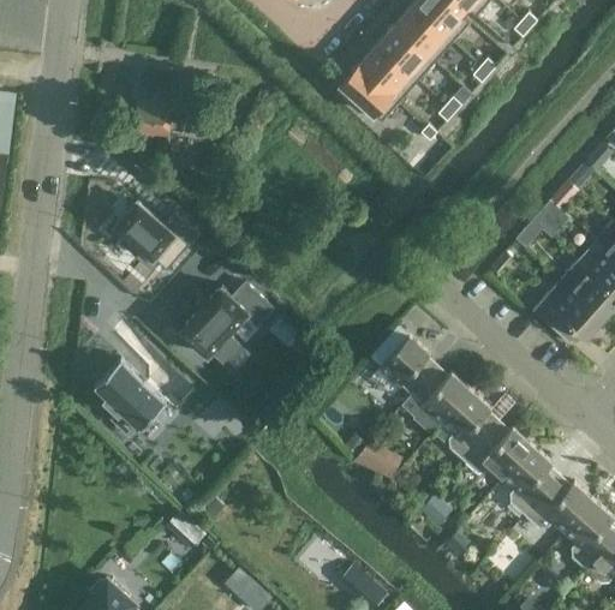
[(471,24),(443,0),(419,0),(412,9),(453,45),(471,24)]
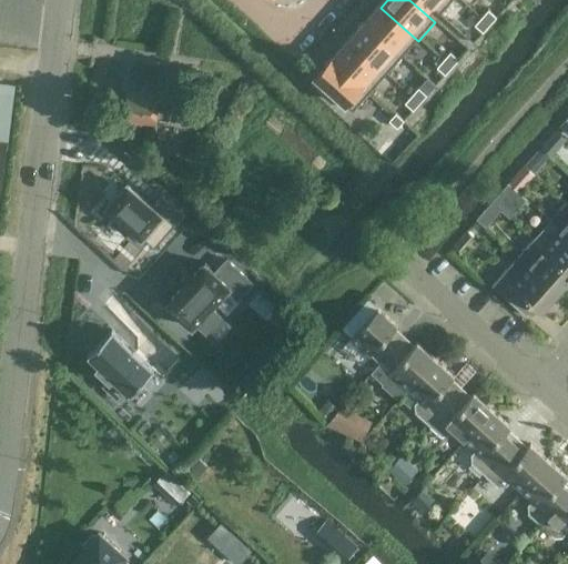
[(455,0),(419,0),(439,18),(455,0)]
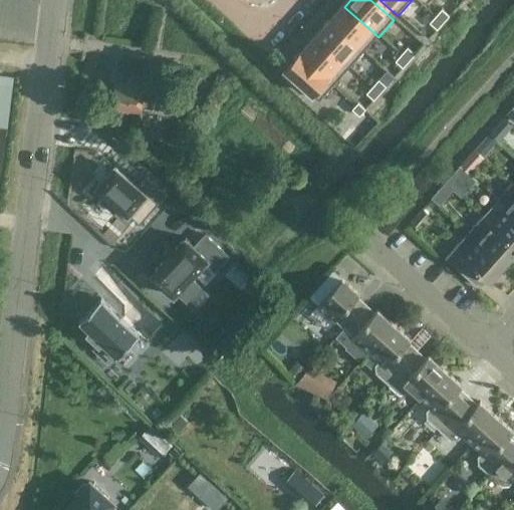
[(378,37),(344,7),(330,23),(363,53),(378,37)]
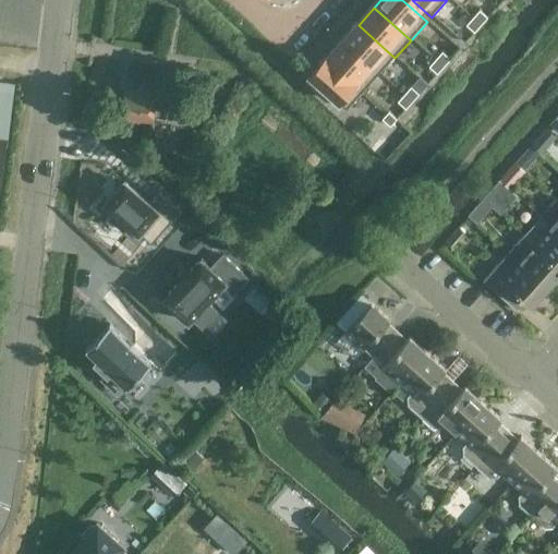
[(487,21),(480,13),(473,21),(481,28),(487,21)]
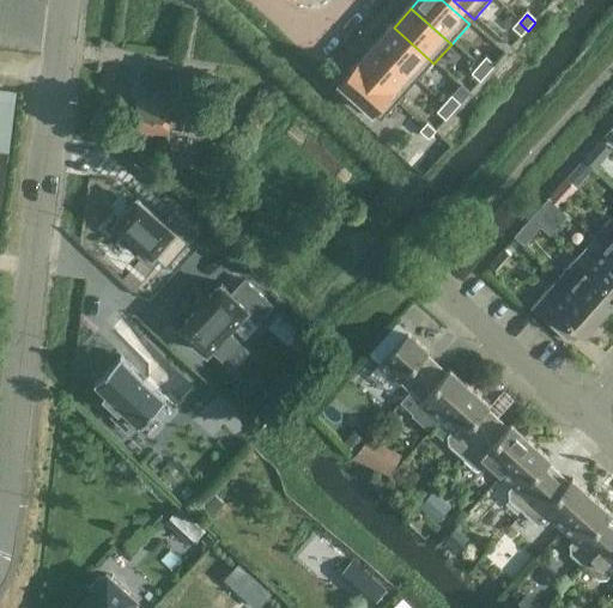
[(528,31),(520,23),(513,31),(521,40),(528,31)]
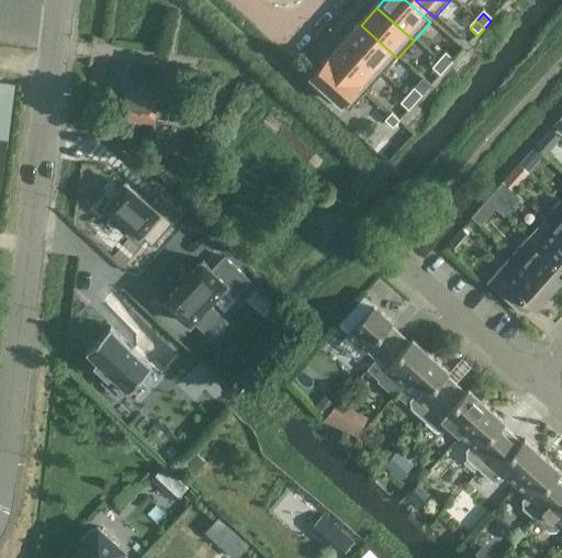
[(397,58),(361,25),(360,26),(358,26),(352,32),(353,34),(352,34),(345,43),(382,76),(397,58)]
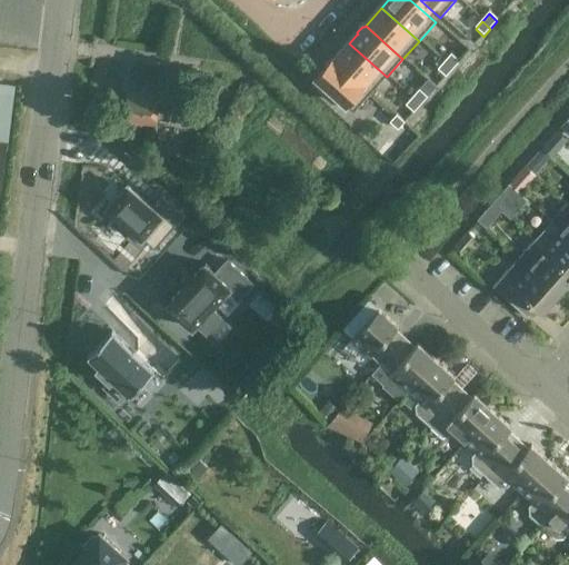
[(387,77),(349,43),(335,60),(333,60),(332,60),(371,95),(387,77)]
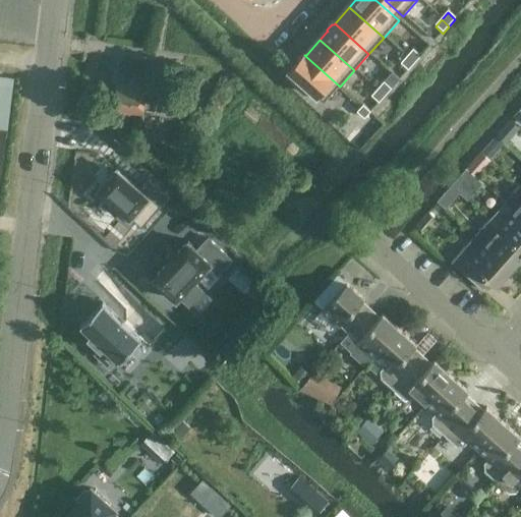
[(420,58),(413,51),(407,58),(414,65),(420,58)]
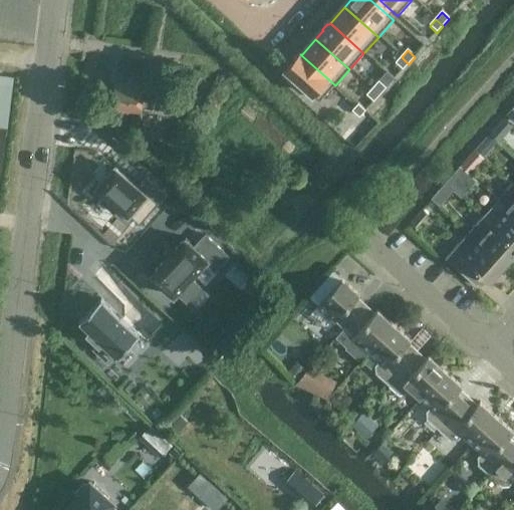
[(335,85),(300,54),(284,72),(319,103),(335,85)]
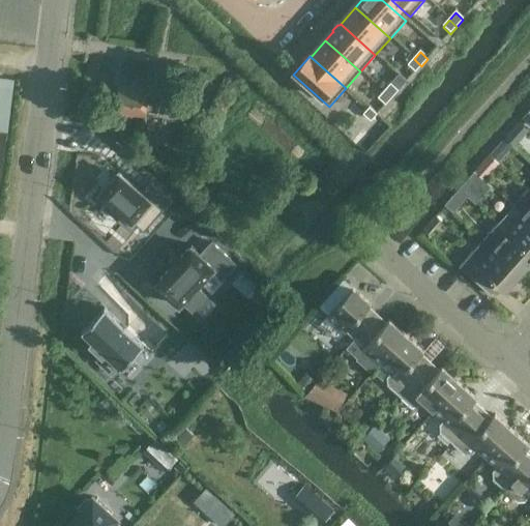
[(415,74),(421,66),(414,59),(408,66),(415,74)]
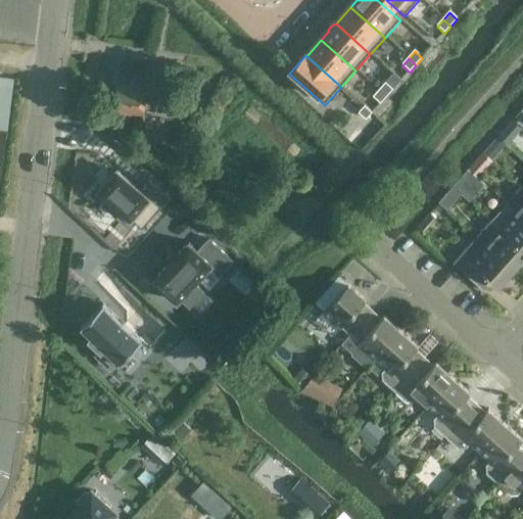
[(393,91),(385,85),(379,91),(386,98),(393,91)]
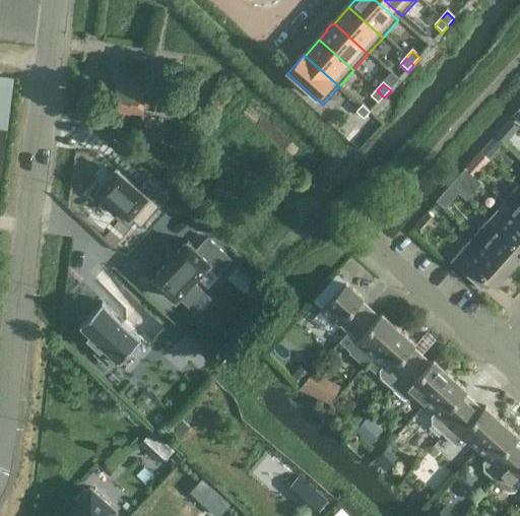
[(155,113),(157,95),(145,93),(145,90),(117,87),(115,112),(142,115),(143,112),(155,113)]
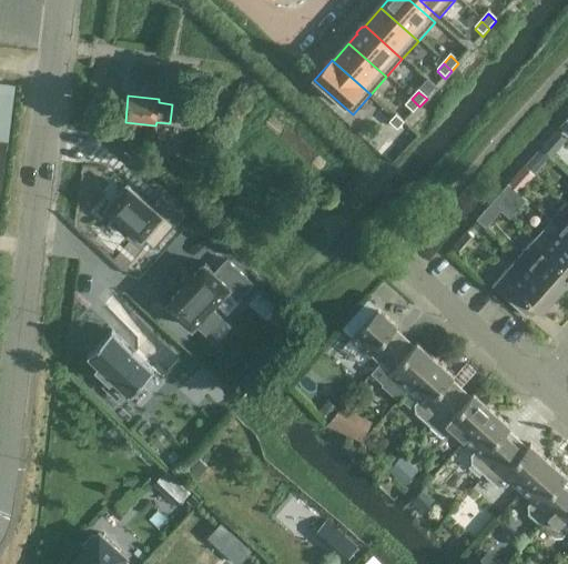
[(419,107),(412,99),(405,107),(413,114),(419,107)]
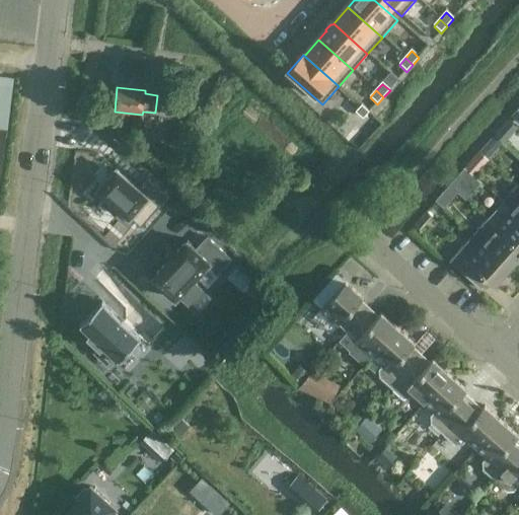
[(369,114),(361,107),(355,114),(363,121),(369,114)]
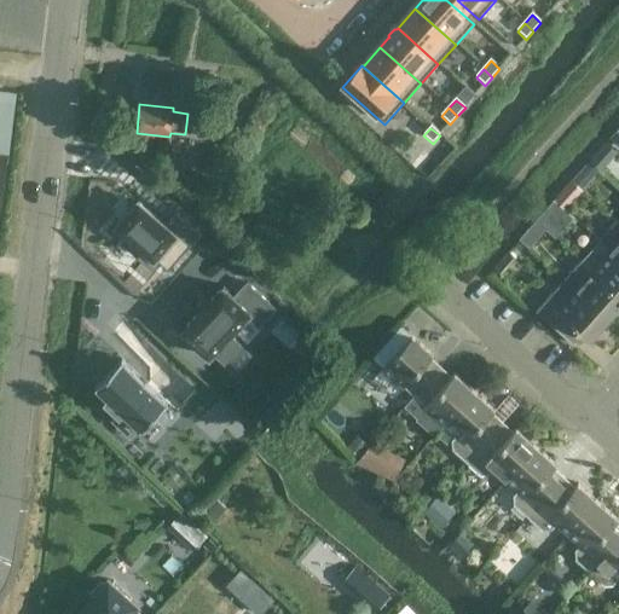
[(615,154),(606,145),(594,160),(602,167),(615,154)]
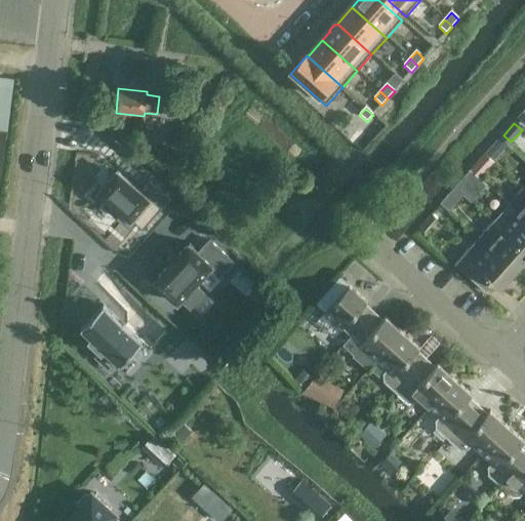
[(140,154),(154,158),(160,139),(147,135),(140,154)]
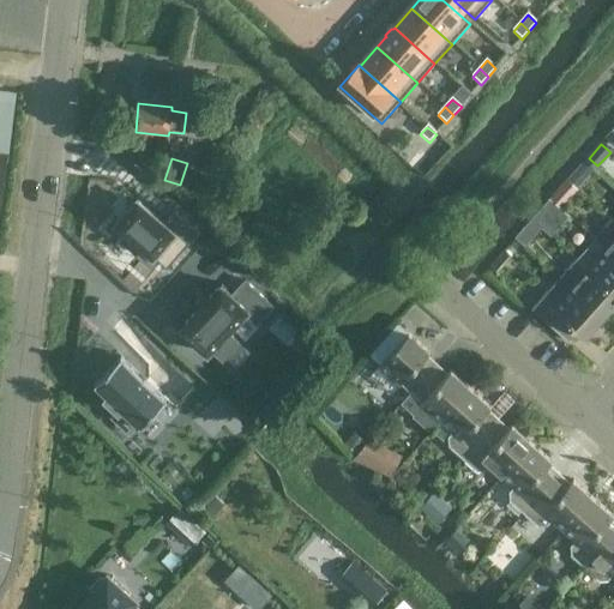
[(137,207),(115,191),(101,207),(133,235),(149,218),(161,228),(169,217),(146,197),(137,207)]
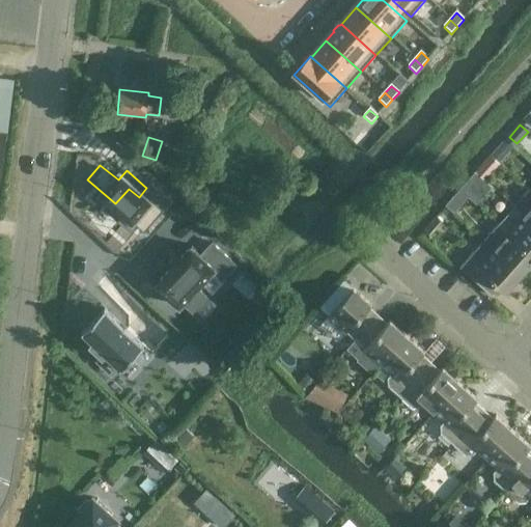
[(492,177),(480,168),(475,174),(485,185),(492,177)]
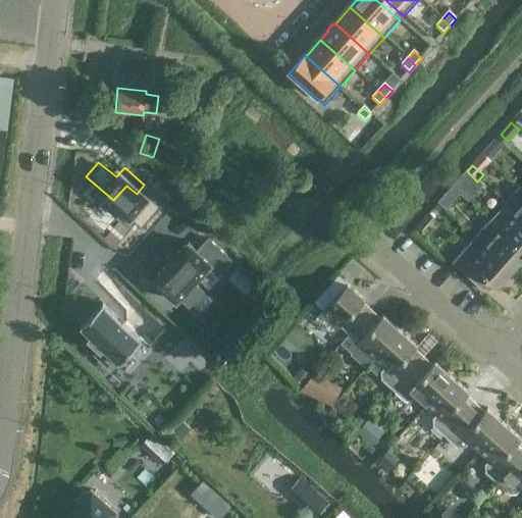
[(477,182),(467,171),(461,178),(471,188),(477,182)]
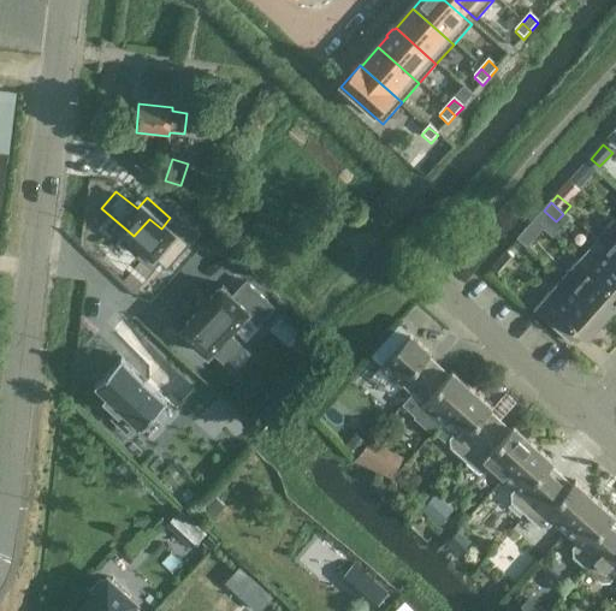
[(615,225),(612,223),(596,243),(597,243),(608,254),(615,260),(615,225)]
